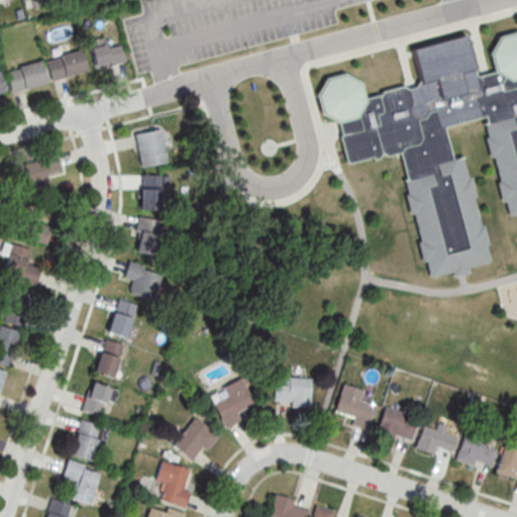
[(411,48),(464,35),(476,78),(495,73),(491,53),(500,37),(516,32),(516,216),(510,218),(494,159),(491,160),(486,139),(489,138),(485,125),(488,124),(486,116),(444,128),(452,162),(462,159),(469,180),(472,179),(477,199),(474,200),(481,227),(484,226),(489,246),(486,247),(491,264),(470,270),(471,275),(454,279),(453,274),(431,280),(426,264),(423,265),(418,244),(421,243),(414,216),(410,217),(404,196),(408,195),(405,182),(407,181),(400,153),(346,165),(337,125),(323,115),(316,97),(326,80),(343,76),(360,86),(365,101),(381,97),(384,92),(403,87),(408,90),(415,88),(419,82),(411,48)]
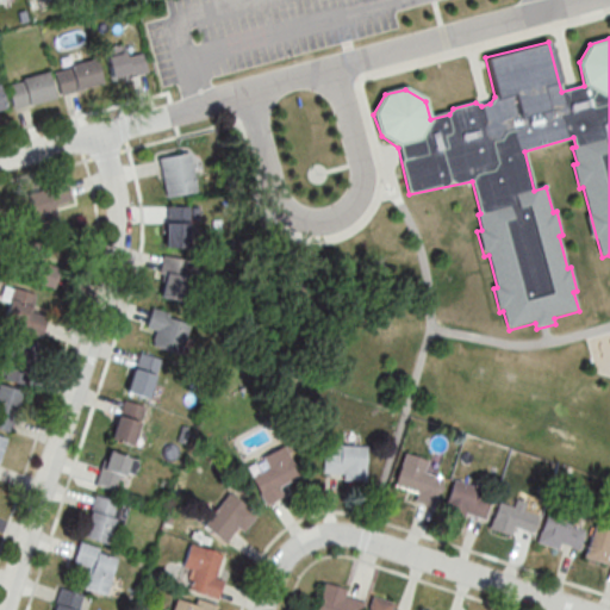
[(125,56),(123,47),(107,50),(113,80),(147,74),(142,53),(125,56)]
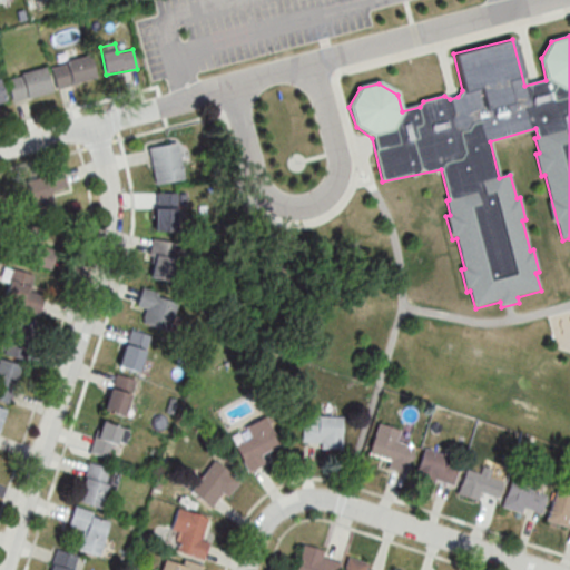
[(51,66),(58,89),(97,78),(90,55),(51,66)]
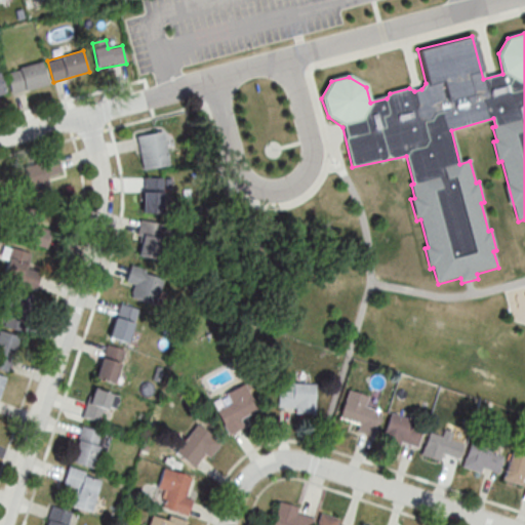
[(47,84),(42,63),(6,72),(12,93),(47,84)]
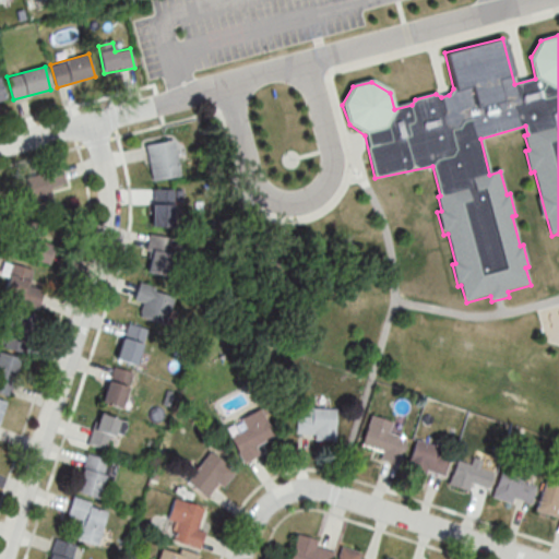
[(152,181),(181,176),(175,140),(145,144),(152,181)]
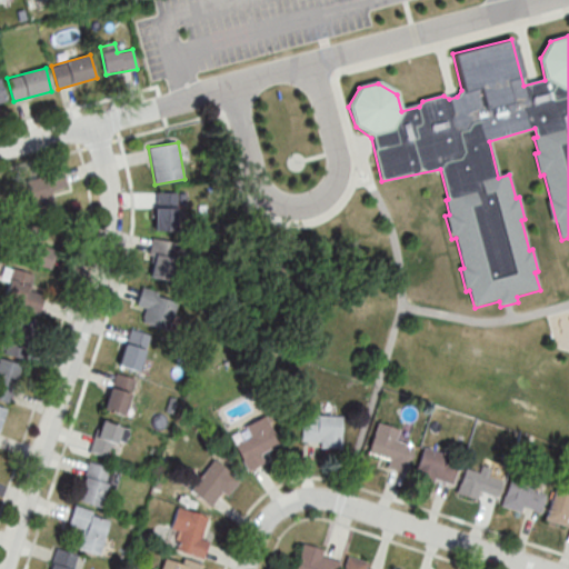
[(33,213),(56,210),(52,191),(67,189),(63,170),(27,176),(33,213)]
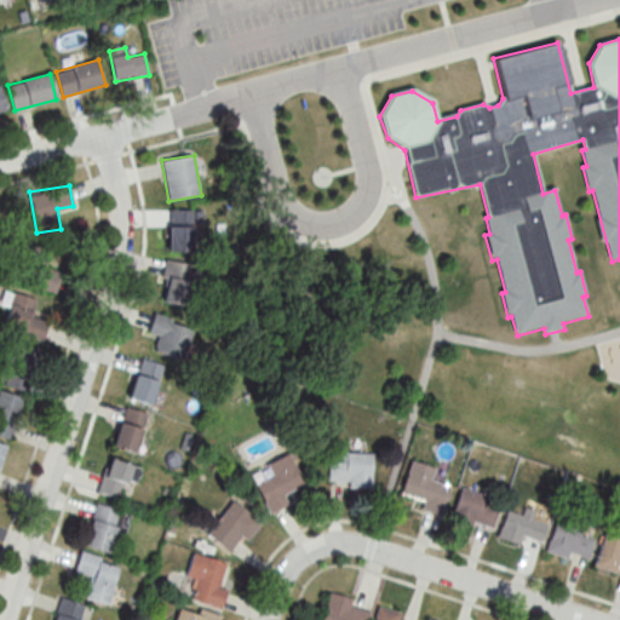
[(191,252),(191,210),(168,210),(168,252),(191,252)]
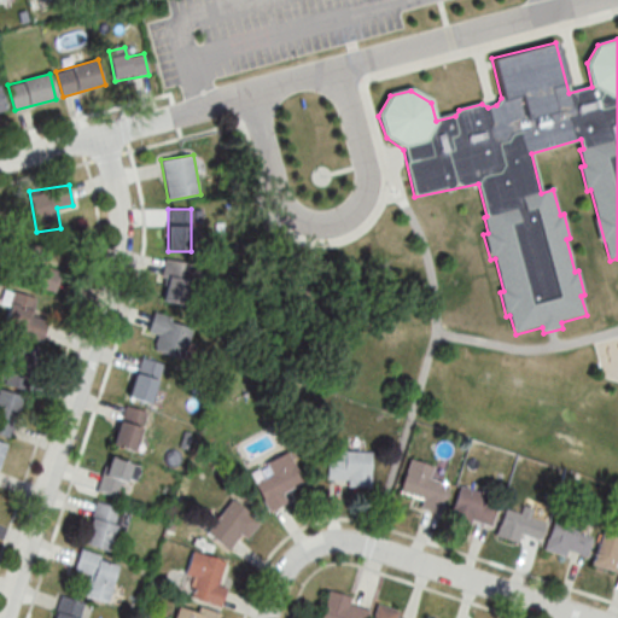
[(27,243),(17,284),(56,293),(62,272),(46,268),(51,249),(27,243)]
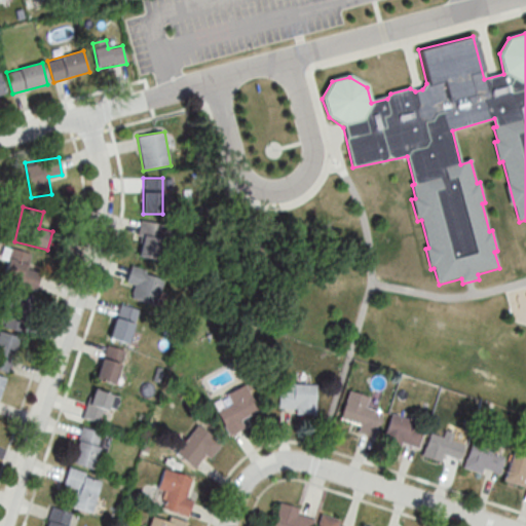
[(162,223),(139,222),(138,258),(160,259),(162,223)]
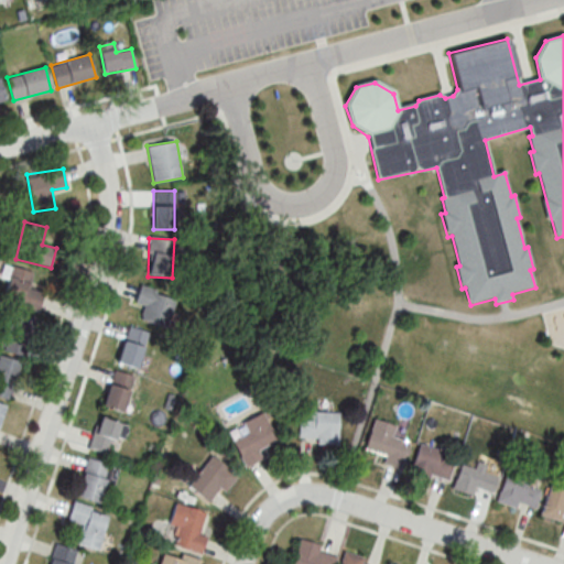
[(30,290),(34,272),(12,267),(4,302),(39,310),(43,292),(30,290)]
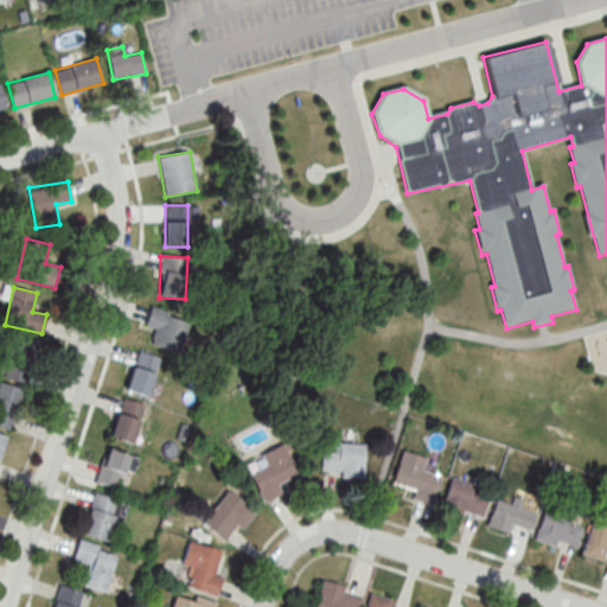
[(179,352),(190,320),(151,308),(145,326),(155,330),(151,343),(179,352)]
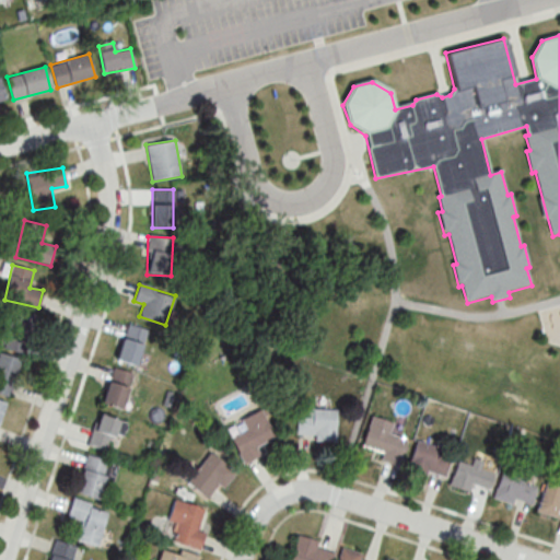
[(3,348),(26,353),(36,316),(14,310),(3,348)]
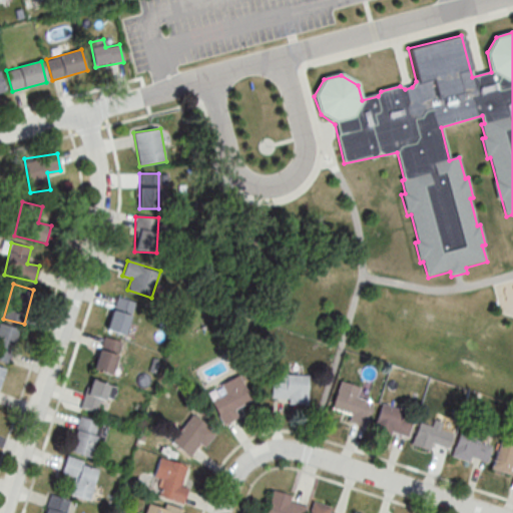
[(106,329),(125,336),(136,303),(117,297),(106,329)]
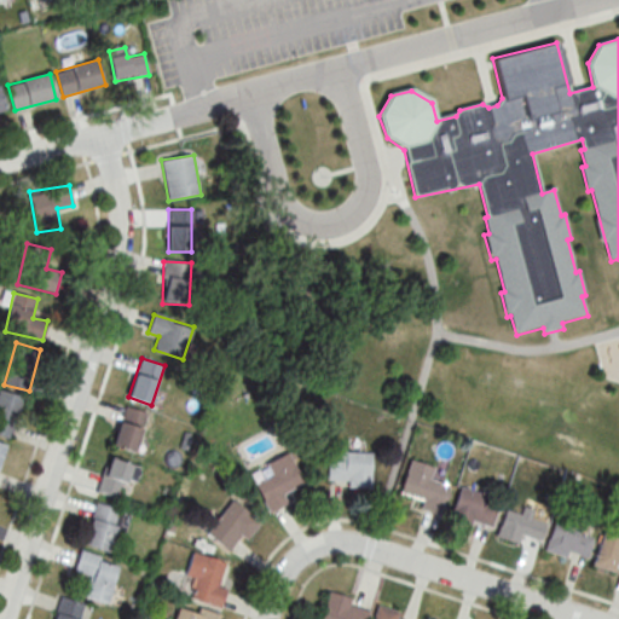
[(0,434),(12,438),(21,395),(0,391),(0,434)]
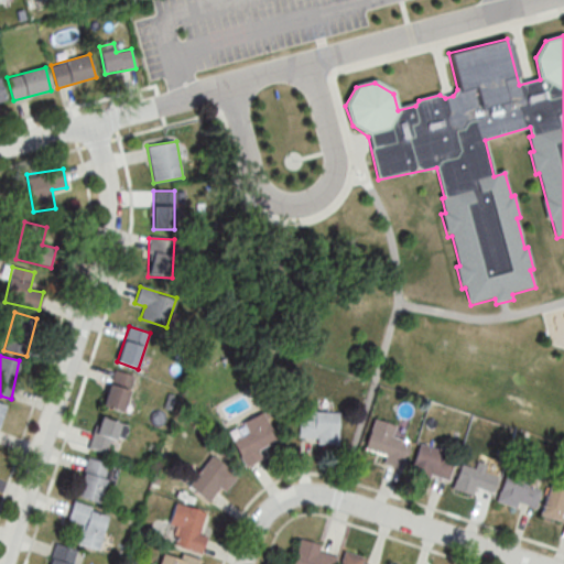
[(102,405),(123,412),(134,377),(115,370),(102,405)]
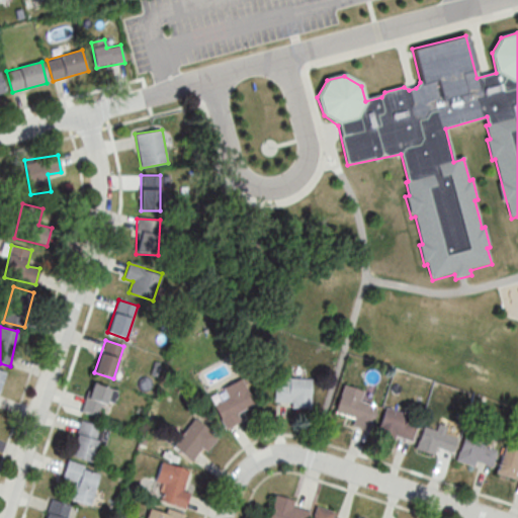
[(311,378),(274,376),(273,405),(310,406),(311,378)]
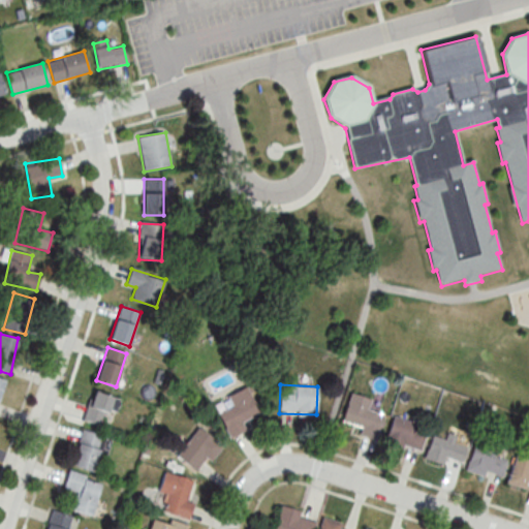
[(228,437),(245,429),(241,422),(259,412),(246,386),(227,395),(232,406),(217,413),(228,437)]
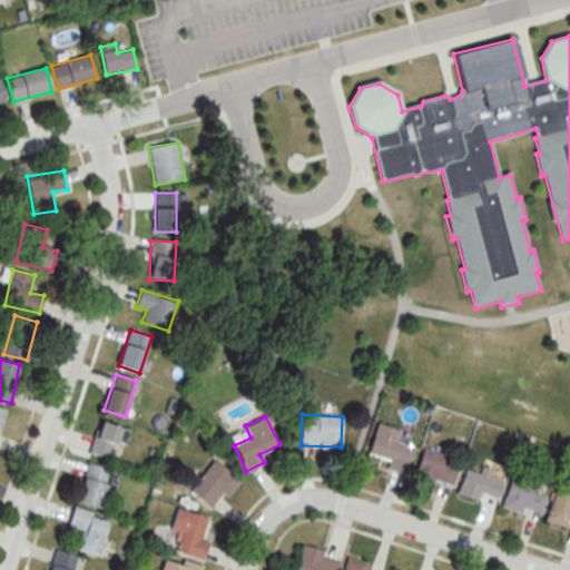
[(123,445),(127,428),(99,421),(91,452),(111,458),(115,443),(123,445)]
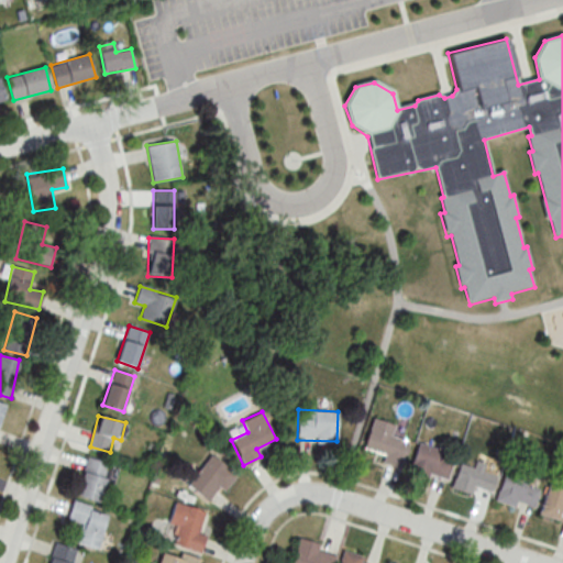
[(382,463),(401,467),(408,440),(392,435),(395,423),(372,418),(364,449),(384,454),(382,463)]
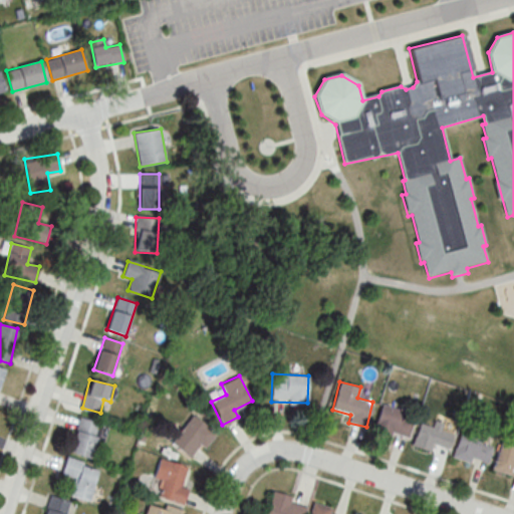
[(413,411),(378,408),(375,434),(410,437),(413,411)]
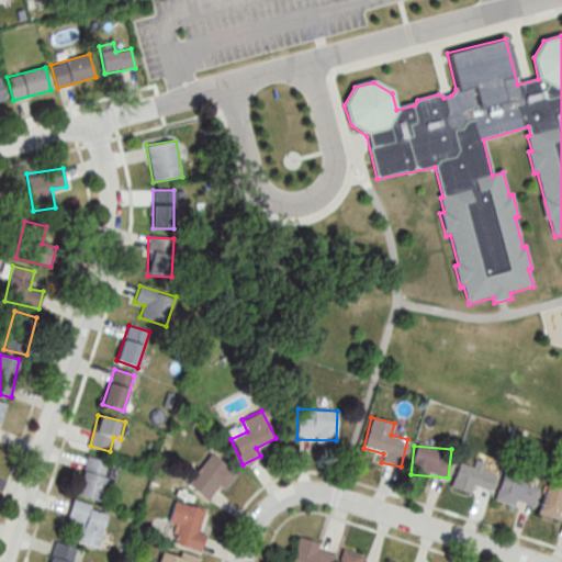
[(223,489),(236,473),(212,453),(188,483),(208,499),(220,485),(223,489)]
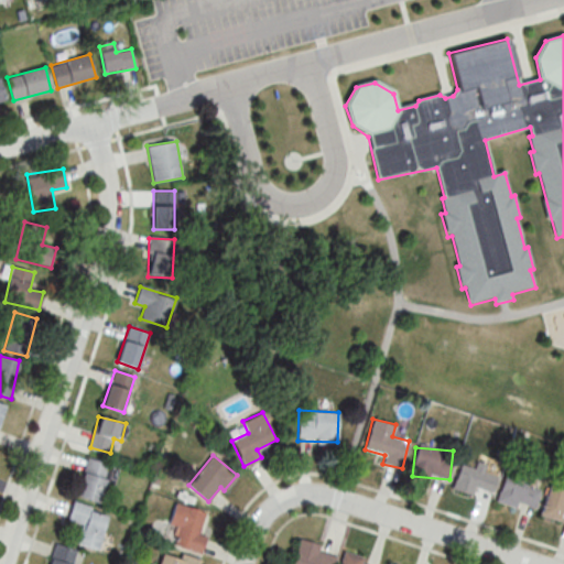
[(100,502),(111,464),(87,457),(76,496),(100,502)]
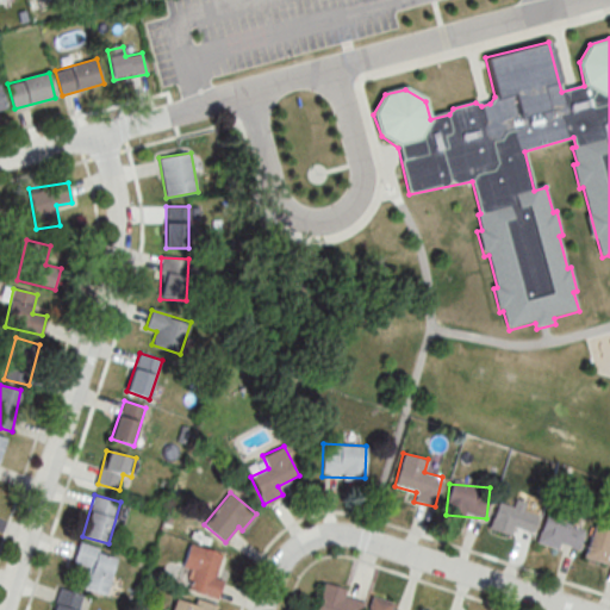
[(527,503),(515,499),(512,505),(497,502),(490,529),(510,535),(512,527),(533,533),(537,514),(524,510),(527,503)]
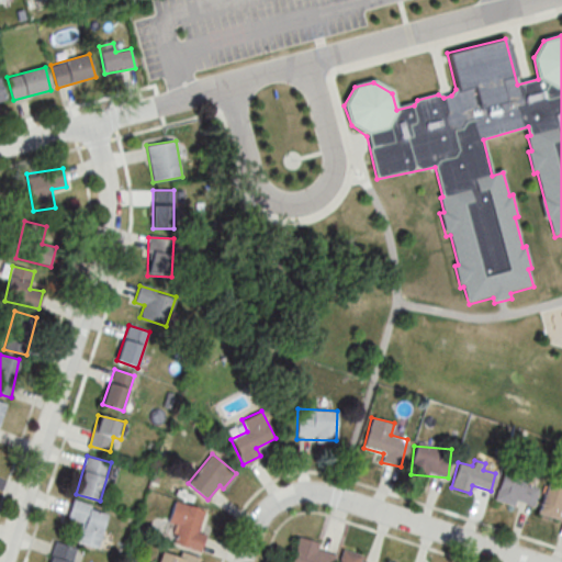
[(539,490),(525,483),(527,479),(507,469),(494,495),(529,512),(539,490)]
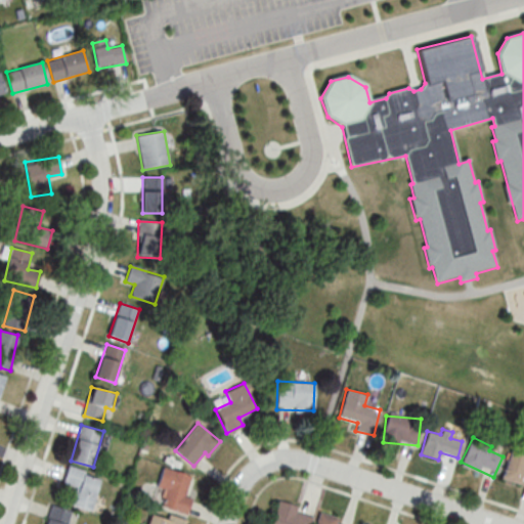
[(523,455),(511,451),(501,479),(519,485),(522,477),(523,477),(523,455)]
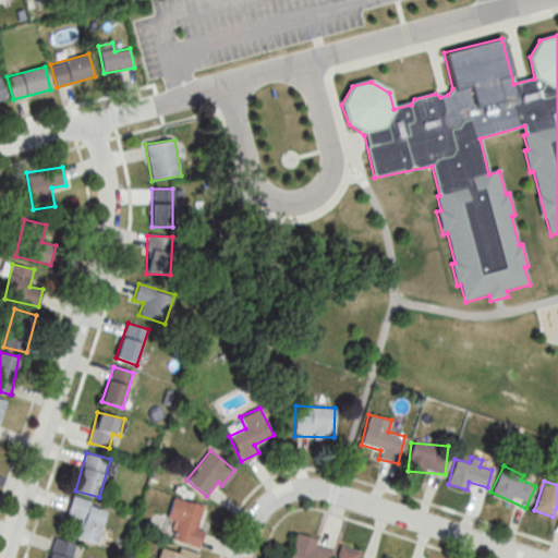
[(109,507),(72,497),(67,514),(81,519),(76,537),(98,543),(109,507)]
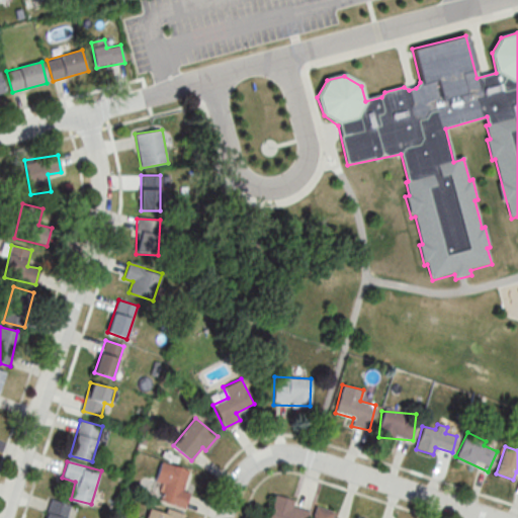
[(185,508),(189,491),(184,490),(189,469),(161,462),(156,482),(165,484),(160,502),(185,508)]
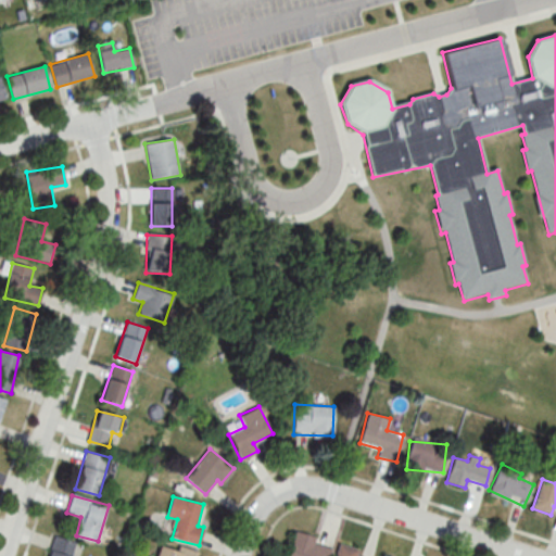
[(316,536),(295,531),(289,555),(328,555),(330,547),(315,544),(316,536)]
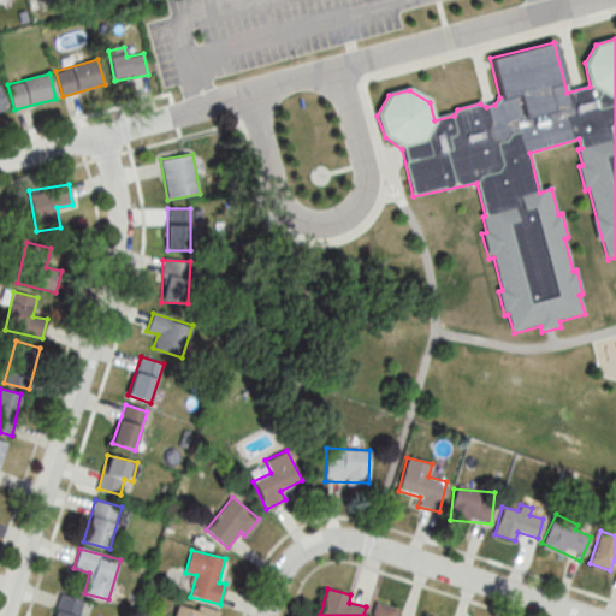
[(80,615),(82,598),(58,594),(53,615),(80,615)]
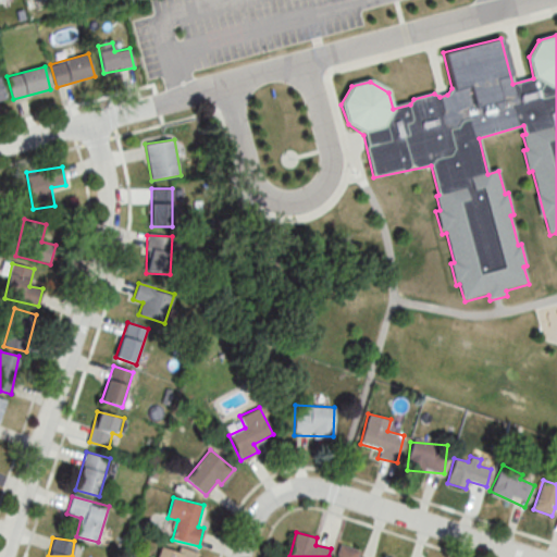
[(195,556),(197,554),(162,543),(157,556),(195,556)]
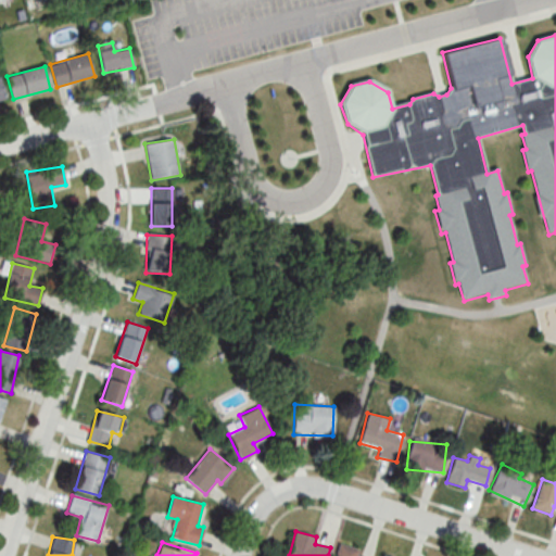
[(359,548),(339,543),(336,555),(363,555),(358,555),(359,548)]
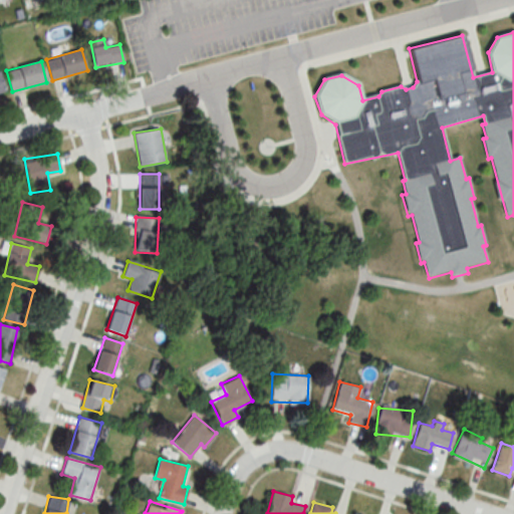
All buildings are outlined.
